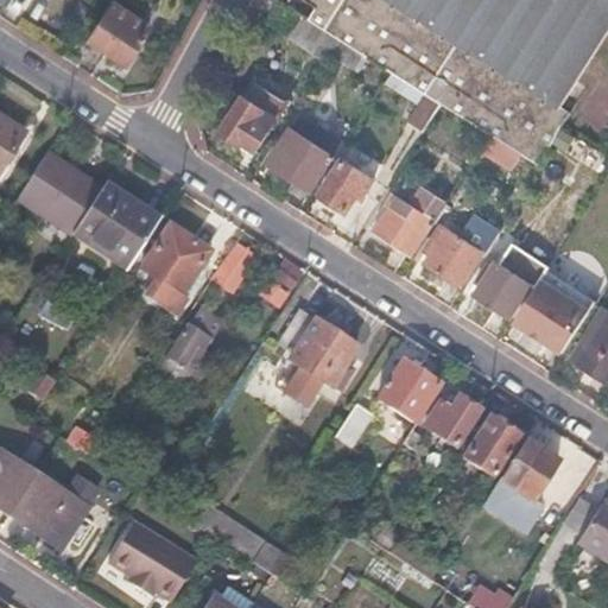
[(607,0),(303,0),(315,7),(306,20),(340,42),(392,74),(442,106),(493,138),(540,166),(557,128),(558,128),(568,113),(561,108),(607,30),(607,0)]
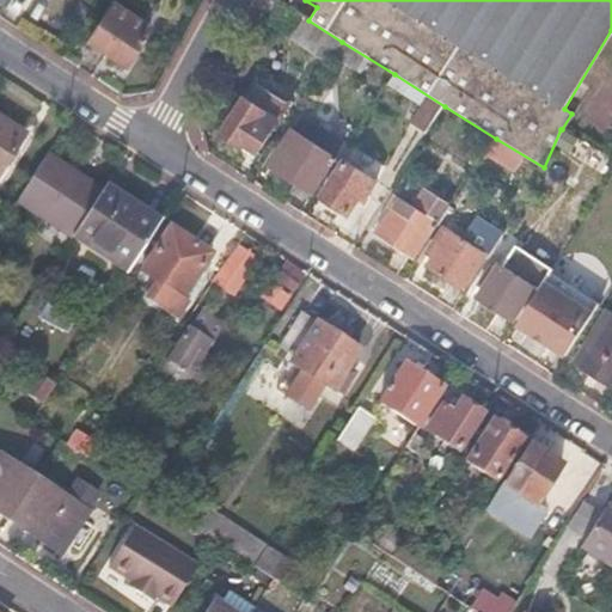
[(148,31),(112,7),(87,47),(123,69),(148,31)]
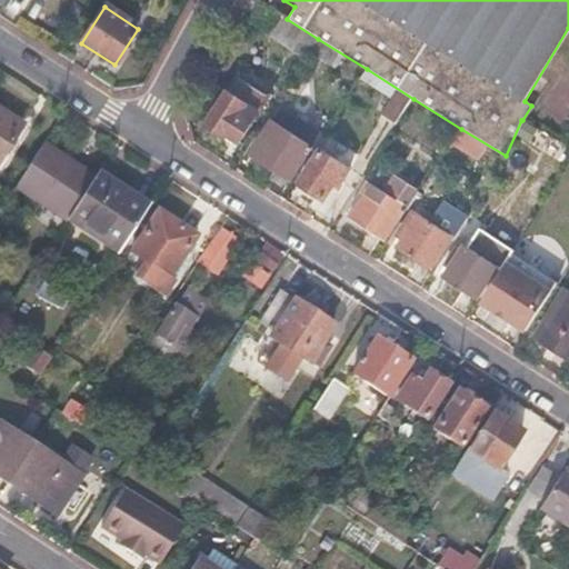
[(287,19),(285,18),(273,39),(306,59),(318,39),(287,19)]
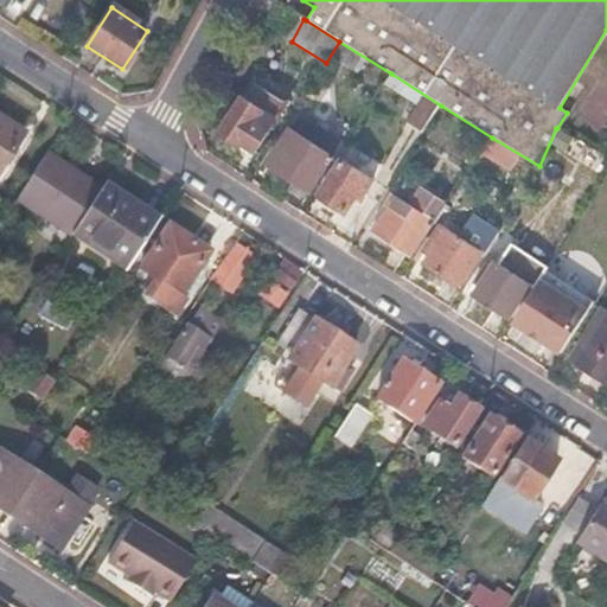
[(287,101),(255,81),(222,133),(253,153),(287,101)]
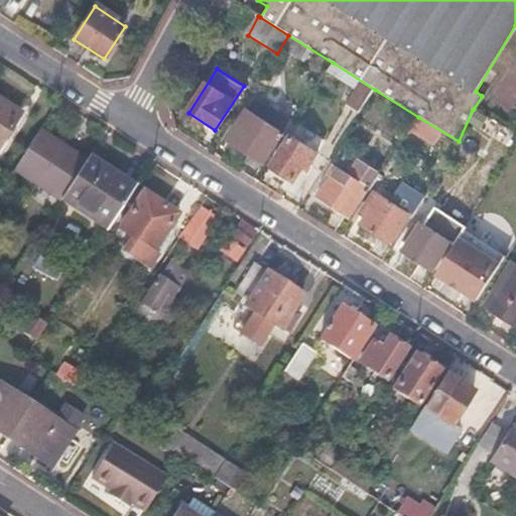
[(294,121),(256,97),(229,139),(264,162),(284,131),(287,133),(294,121)]
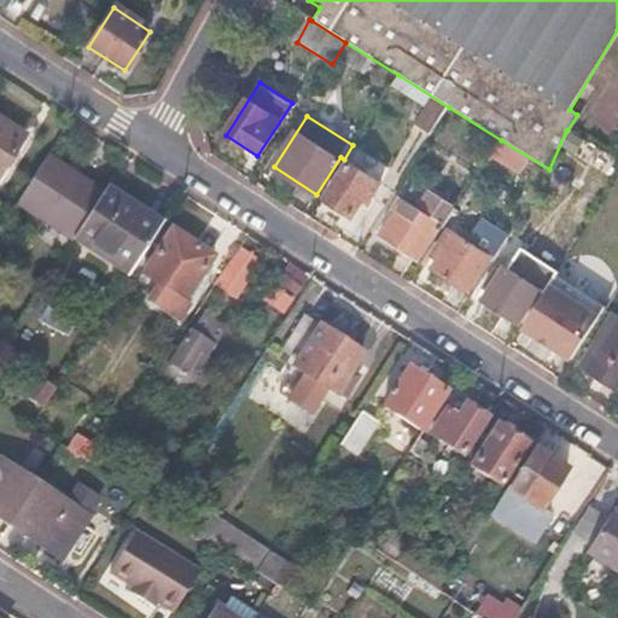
[(0,124),(0,168),(19,136),(0,124)]
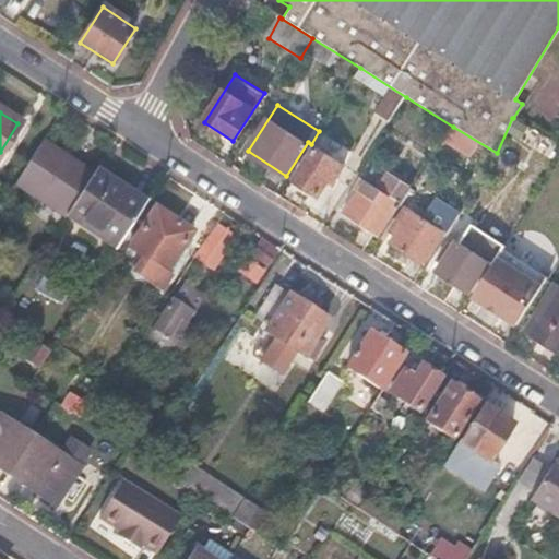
[(64,165),(38,147),(13,186),(40,203),(43,200),(66,215),(92,174),(68,158),(64,165)]
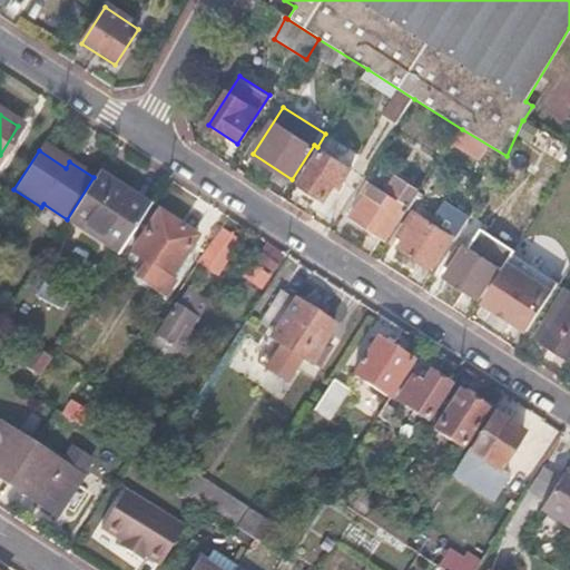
[(351,169),(322,151),(300,184),(324,200),(334,184),(343,182),(351,169)]
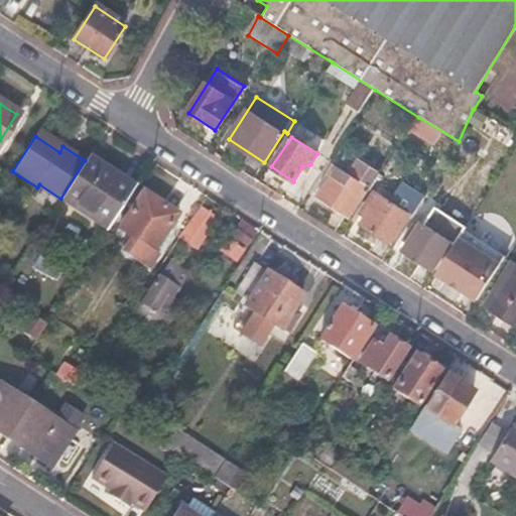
[(88,157),(85,160),(60,199),(106,228),(133,186),(88,157)]
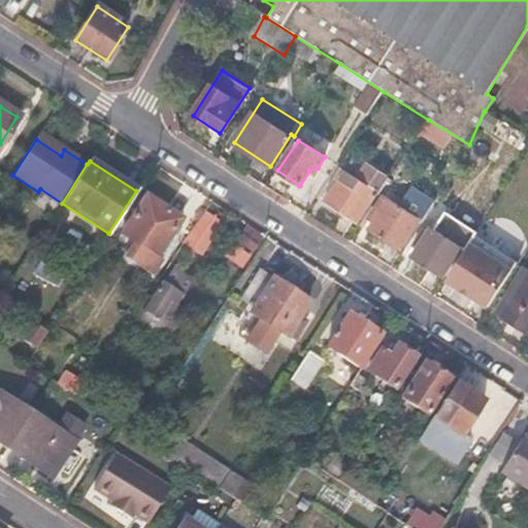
[(334,178),(338,180),(326,201),(356,221),(369,200),(374,203),(390,179),(367,165),(357,180),(340,169),(334,178)]
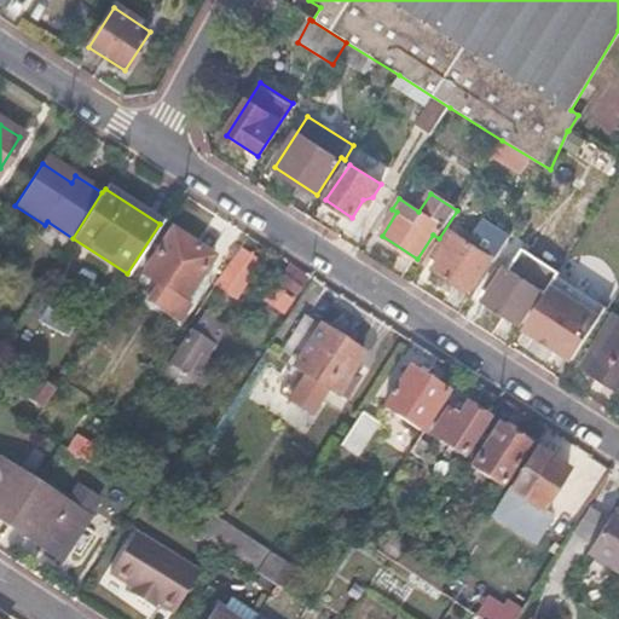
[(212,258),(171,230),(140,277),(156,287),(145,304),(177,324),(187,307),(181,304),(212,258)]
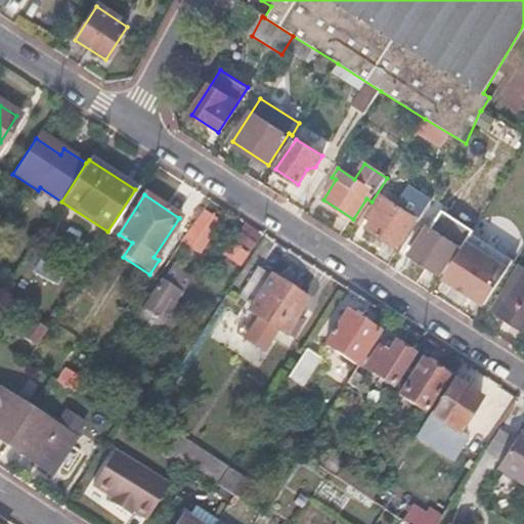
[(416,219),(381,197),(362,225),(396,248),(416,219)]
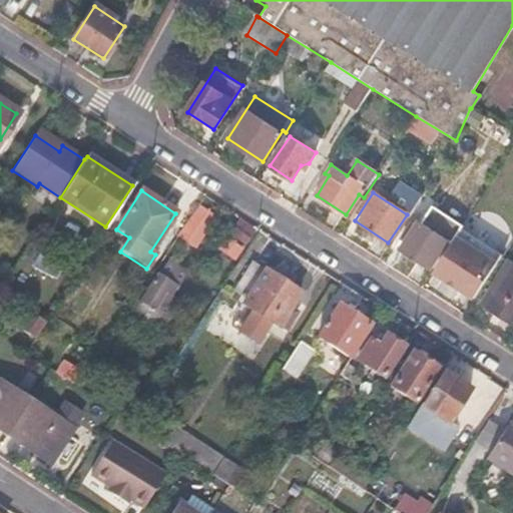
[(177,238),(197,248),(215,213),(196,203),(177,238)]
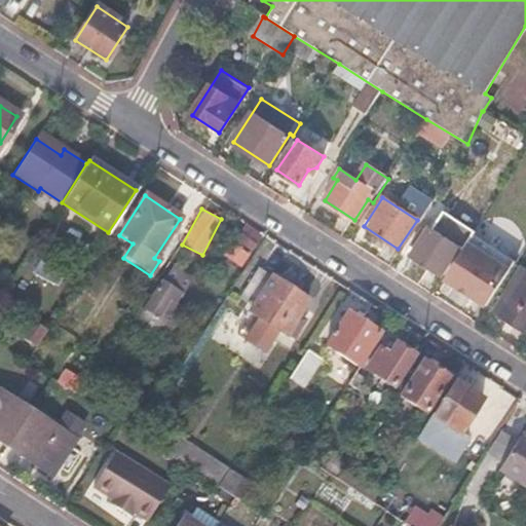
[(225,259),(246,267),(259,232),(238,224),(225,259)]
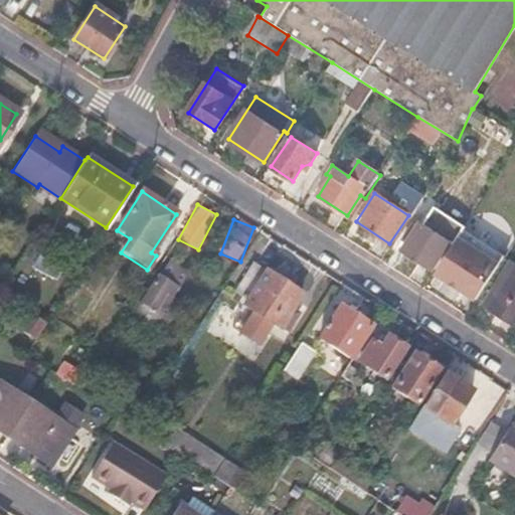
[(450,241),(420,222),(402,250),(432,270),(450,241)]
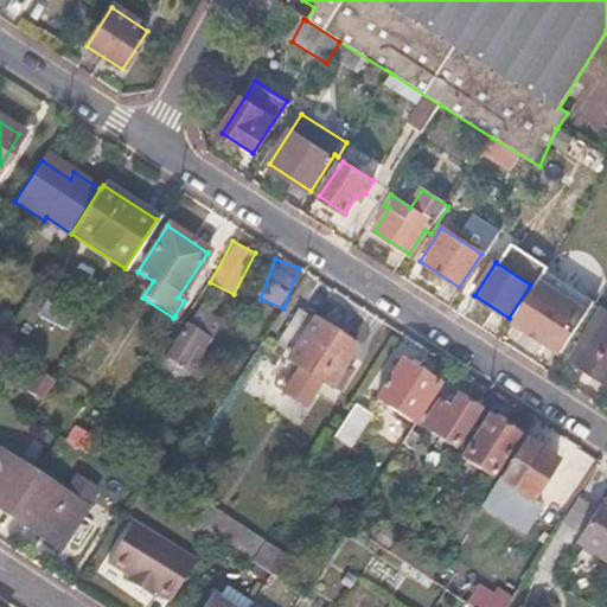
[(598,291),(581,281),(572,295),(588,305),(598,291)]
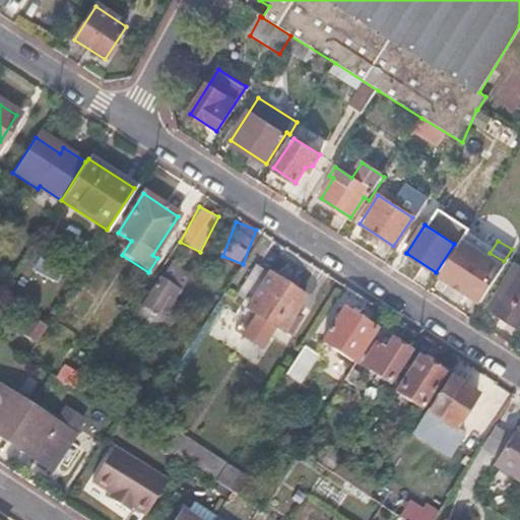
[(451,277),(449,281),(478,300),(497,270),(467,252),(457,246),(441,271),(451,277)]
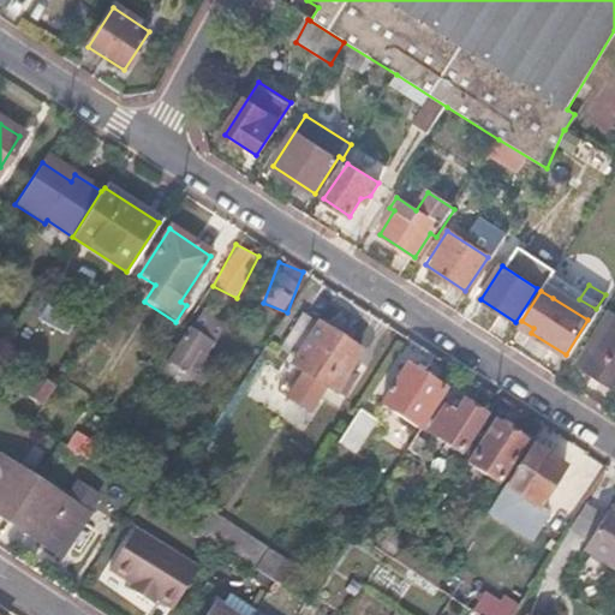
[(614,316),(609,312),(577,364),(614,387),(614,316)]
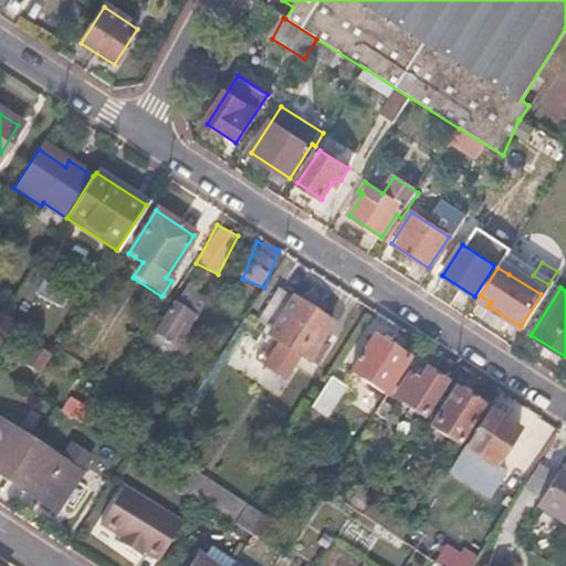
[(258,322),(271,329),(266,336),(278,344),(263,367),(282,378),(297,356),(305,362),(320,341),(331,323),(279,289),(258,322)]
